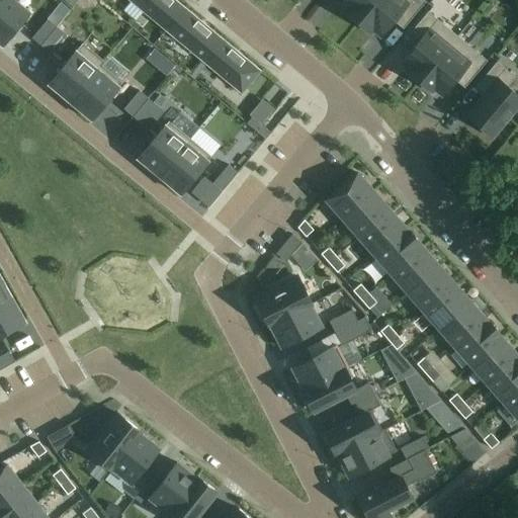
[(15,0),(3,0),(0,4),(0,44),(2,46),(30,11),(15,0)]
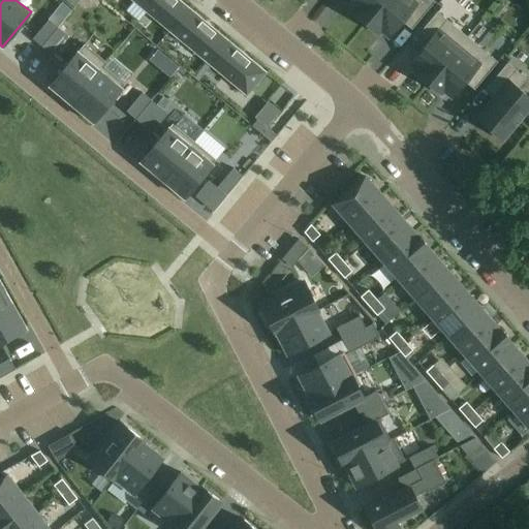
[(179,0),(132,0),(169,30),(188,7),(179,0)]
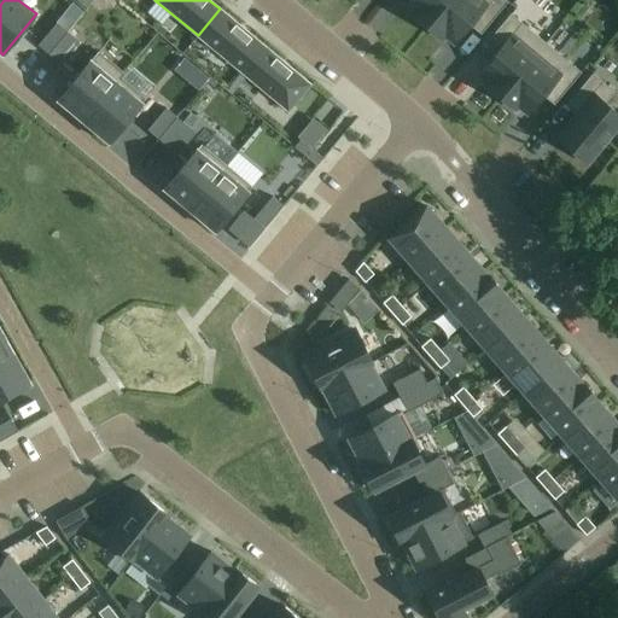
[(413,15),(427,27),(449,0),(408,0),(407,3),(415,11),(413,15)]
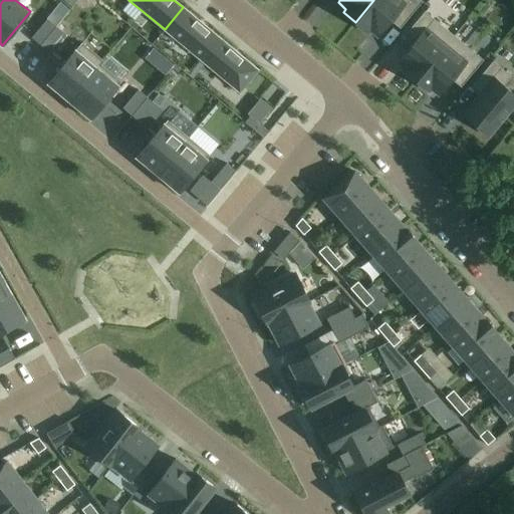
[(423,1),(420,0),(373,0),(355,22),(367,32),(370,29),(377,36),(396,15),(405,23),(423,1)]
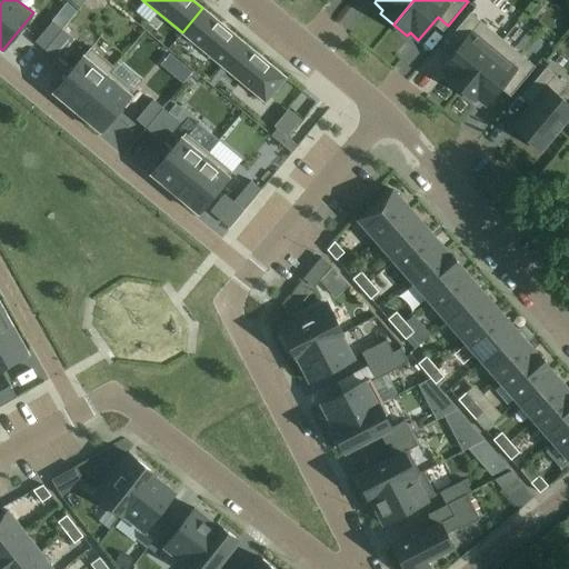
[(52,21),(62,30),(77,12),(67,5),(52,21)]
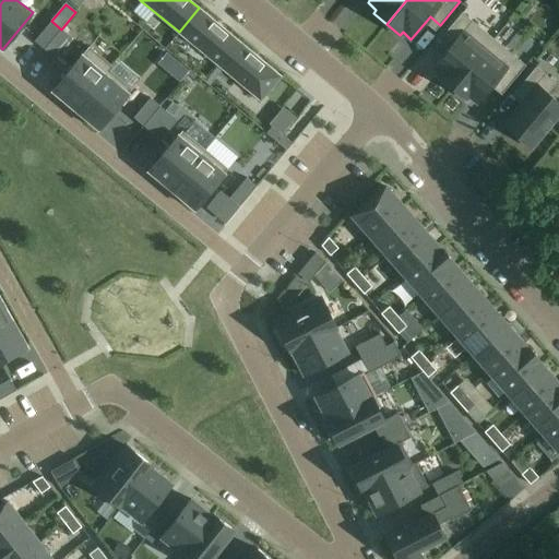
[(199,8),(179,32),(219,66),(239,42),(199,8)]
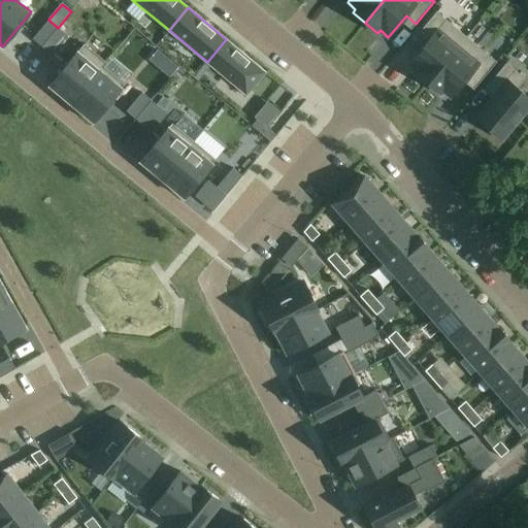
[(415,72),(428,83),(466,36),(436,11),(418,33),(427,41),(409,63),(418,69),(415,72)]
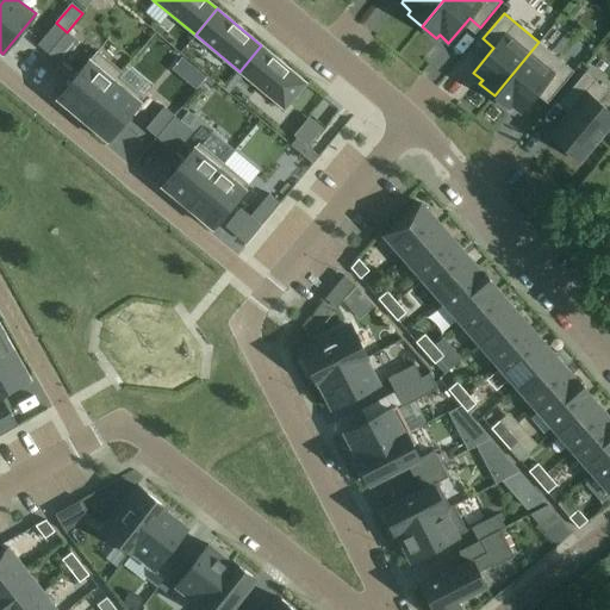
[(56,23),(37,44),(49,54),(67,32),(56,23)]
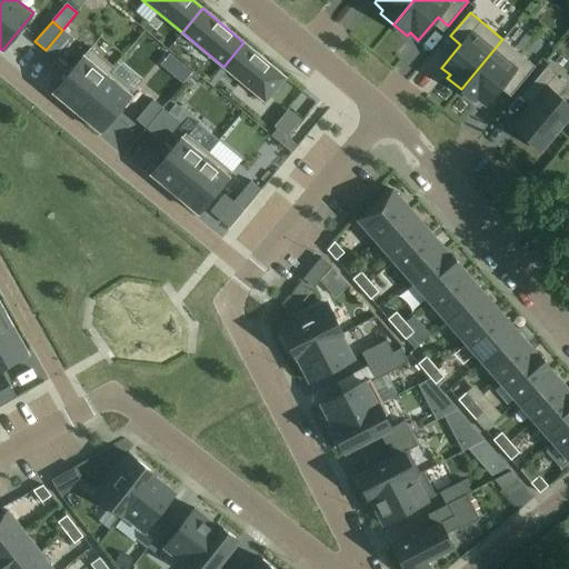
[(62,30),(46,50),(56,59),(73,38),(62,30)]
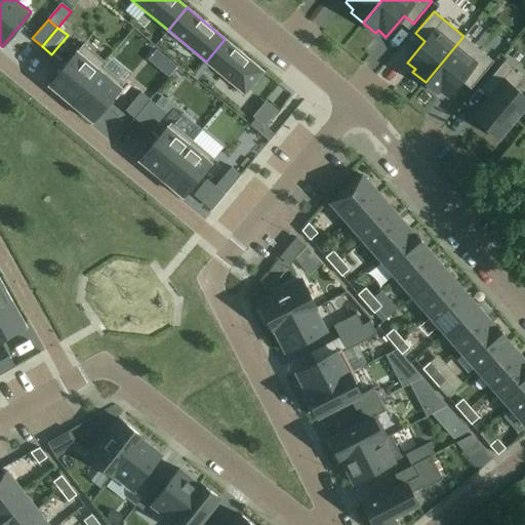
[(493,62),(463,36),(426,82),(438,93),(441,89),(448,96),(466,75),(476,83),(493,62)]
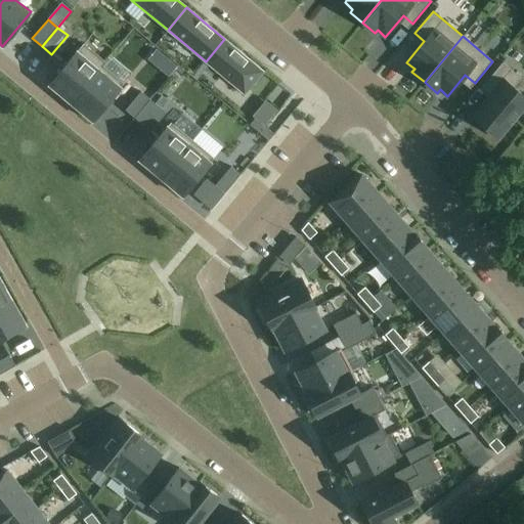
[(224,39),(206,61),(245,93),(263,72),(224,39)]
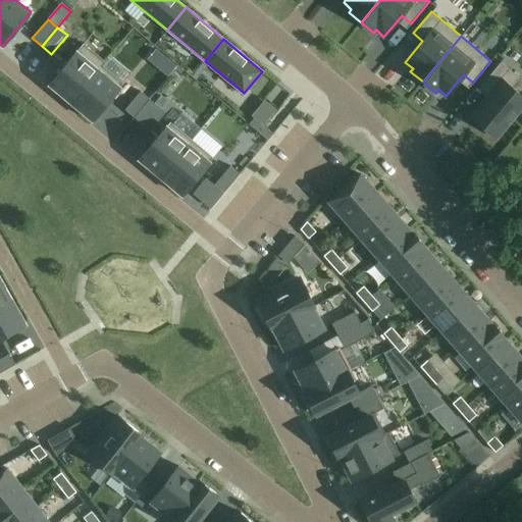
[(77,51),(49,85),(70,103),(99,68),(77,51)]
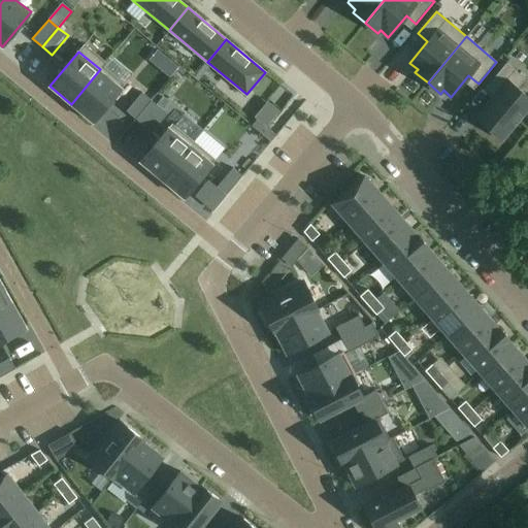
[(527,97),(517,88),(525,78),(506,63),(488,85),(497,93),(476,118),(501,139),(527,106),(527,97)]
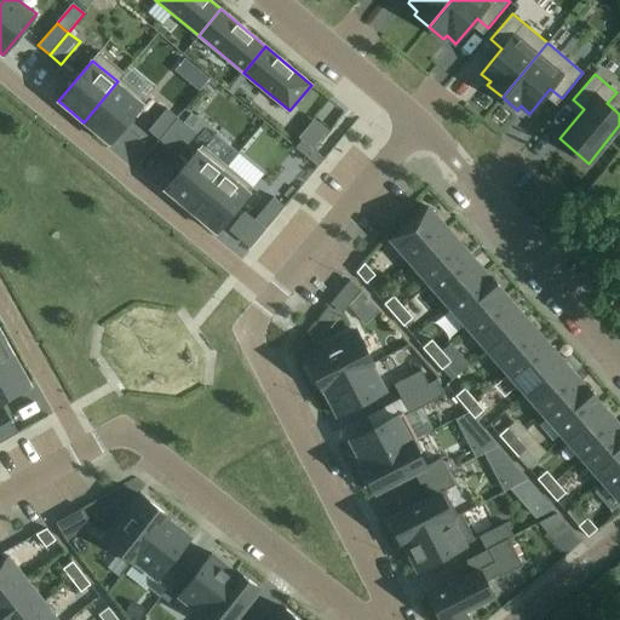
[(118,81),(84,122),(109,143),(143,103),(118,81)]
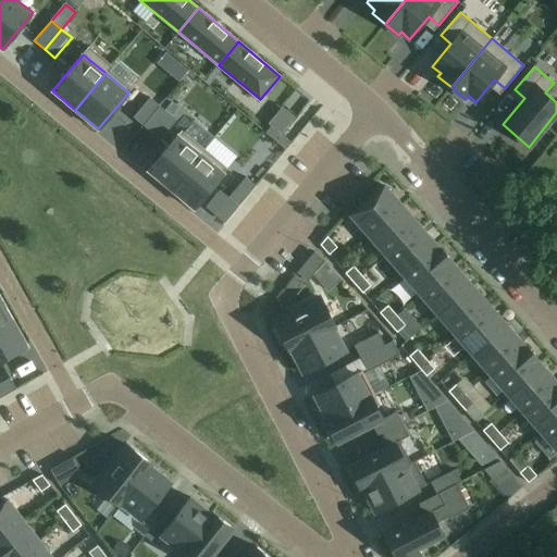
[(150,97),(133,118),(143,125),(149,119),(160,106),(150,97)]
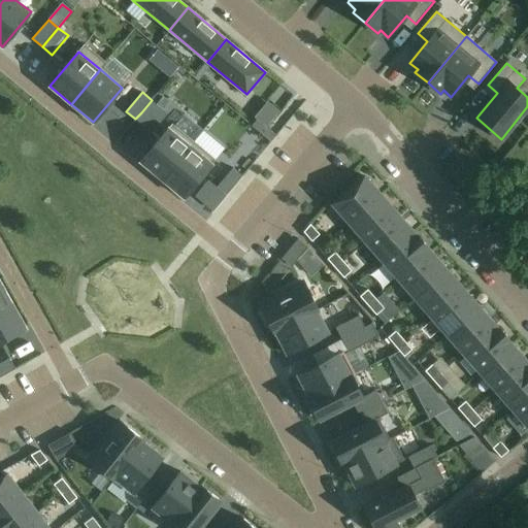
[(141,112),(135,119),(145,127),(152,132),(163,120),(162,109),(152,100),(141,112)]
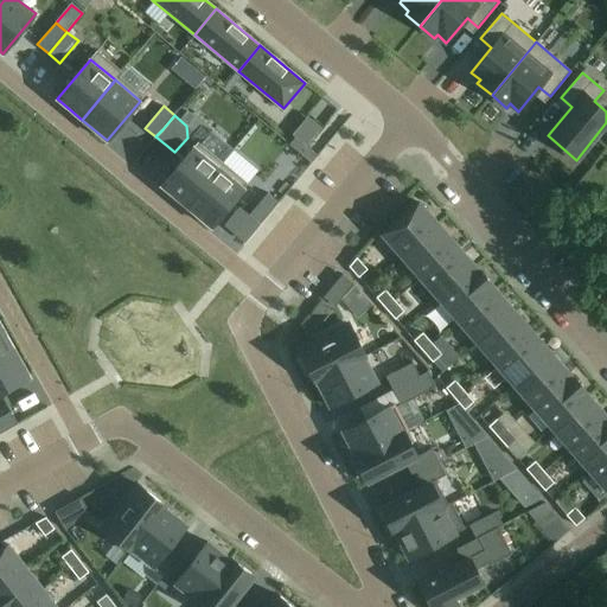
[(295,136),(289,145),(300,153),(306,146),(295,136)]
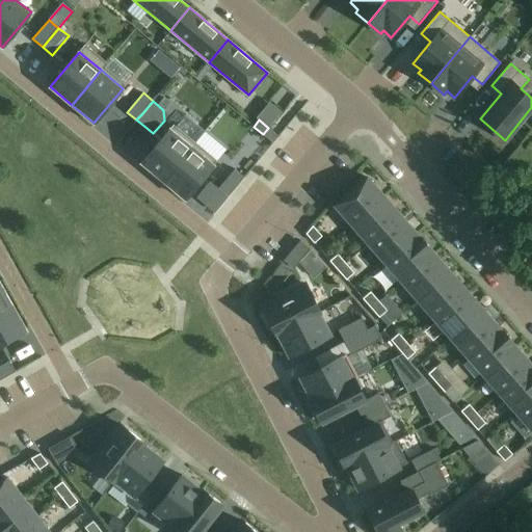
[(170,128),(141,162),(163,181),(192,147),(170,128)]
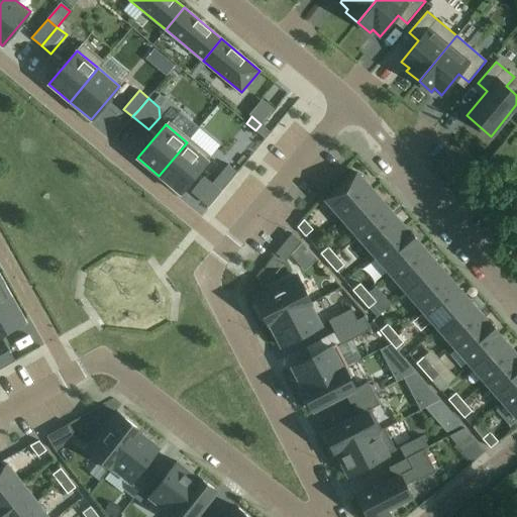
[(261,124),(255,130),(265,138),(271,132),(261,124)]
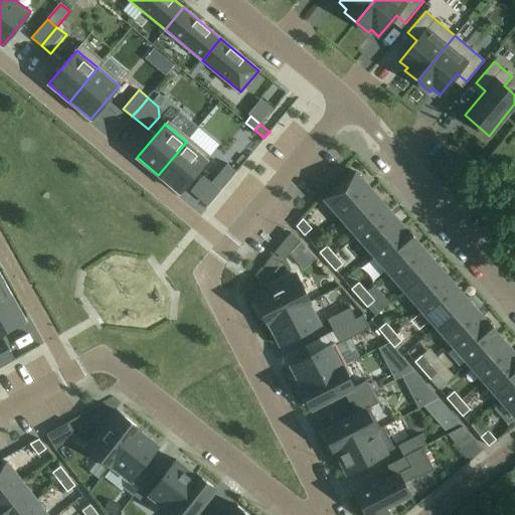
[(186,142),(158,175),(179,192),(207,159),(186,142)]
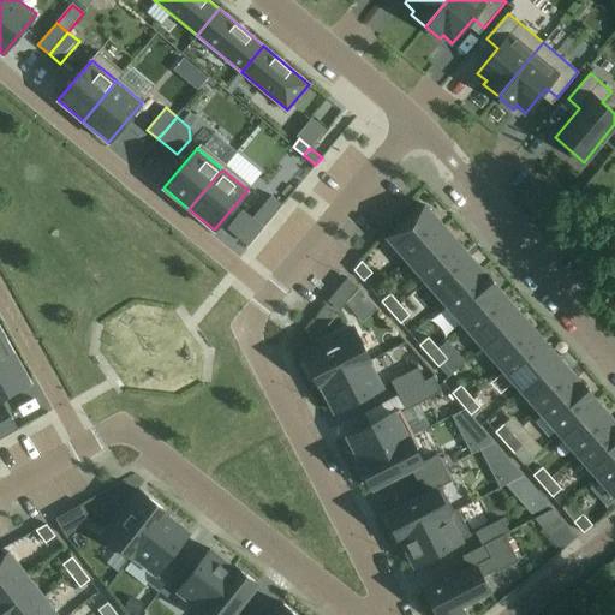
[(272,196),(252,218),(263,227),(282,204),(272,196)]
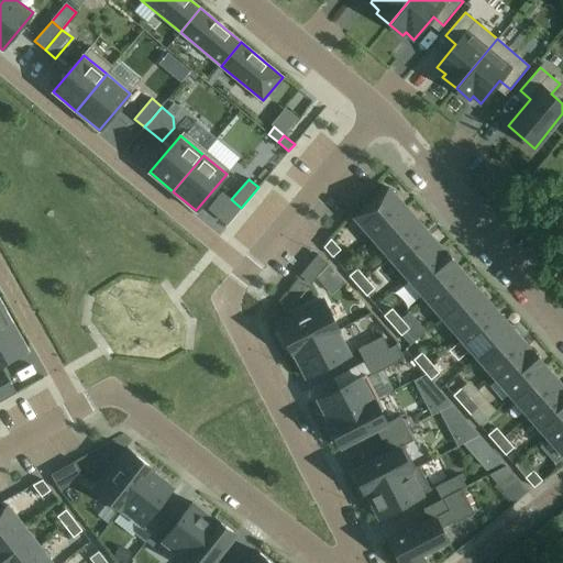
[(373,238),(406,208),(388,187),(354,217),(373,238)]
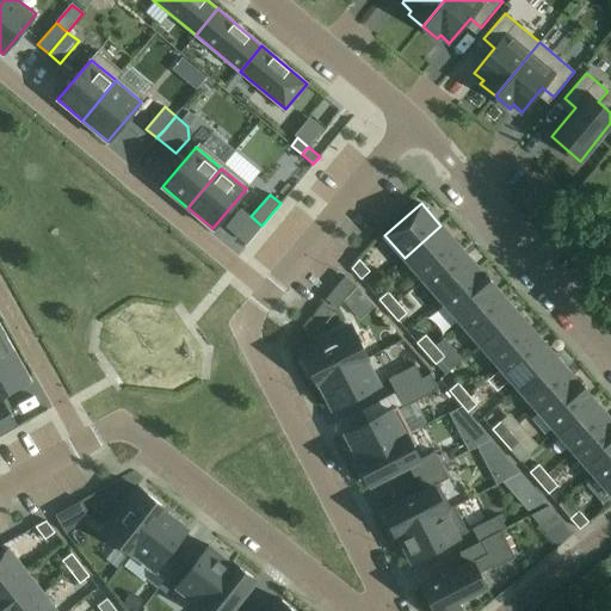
[(460,247),(440,226),(405,258),(424,279),(460,247)]
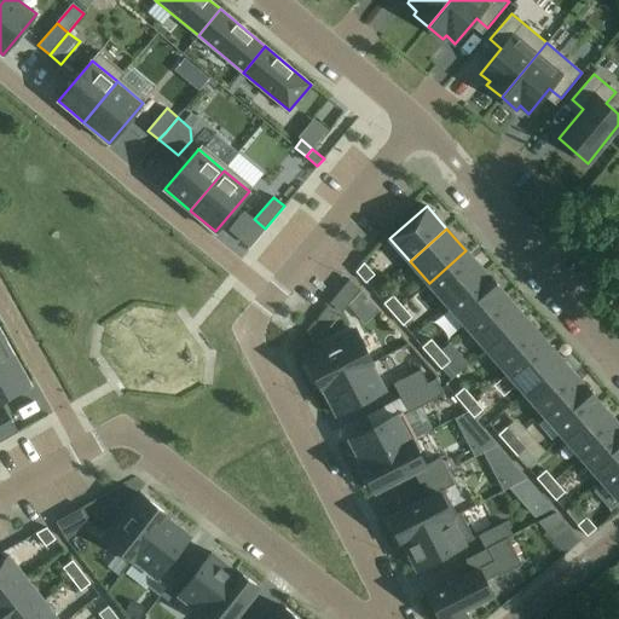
[(618,230),(603,247),(618,260),(618,230)]
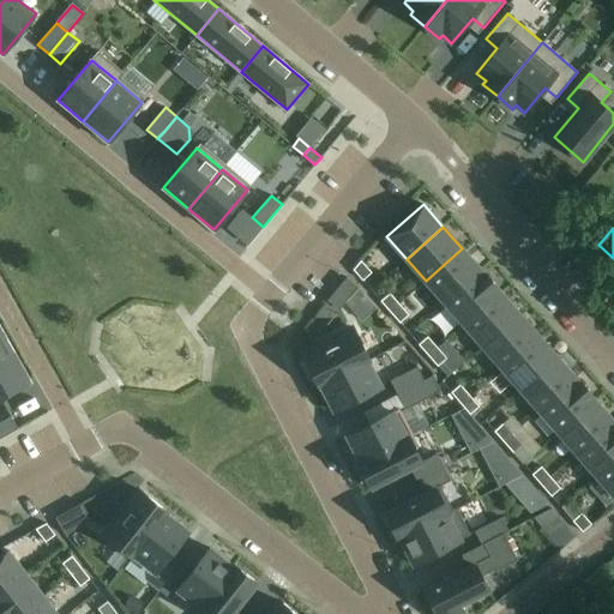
[(462,248),(426,281),(444,302),(482,269),(481,269),(480,270),(462,248)]
